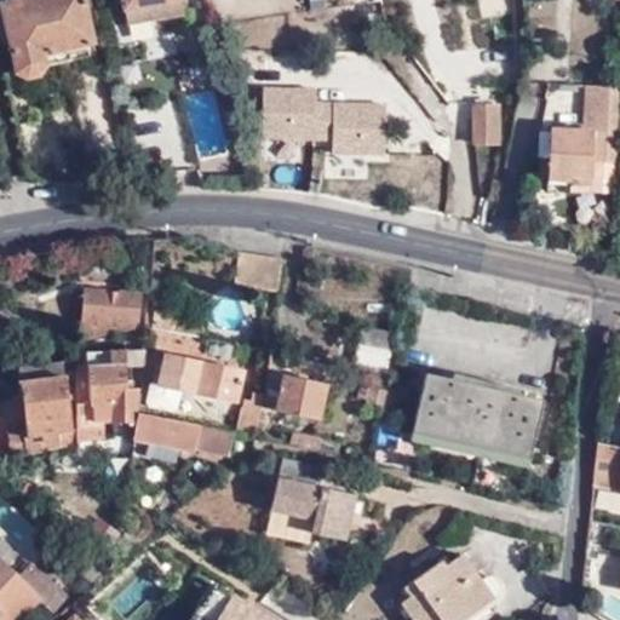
[(84,0),(15,0),(7,1),(0,3),(0,6),(15,73),(96,53),(84,0)]
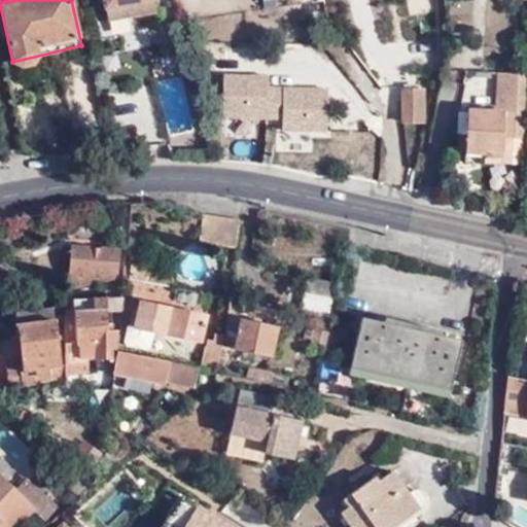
[(103,0),(105,8),(145,1),(151,0),(103,0)]
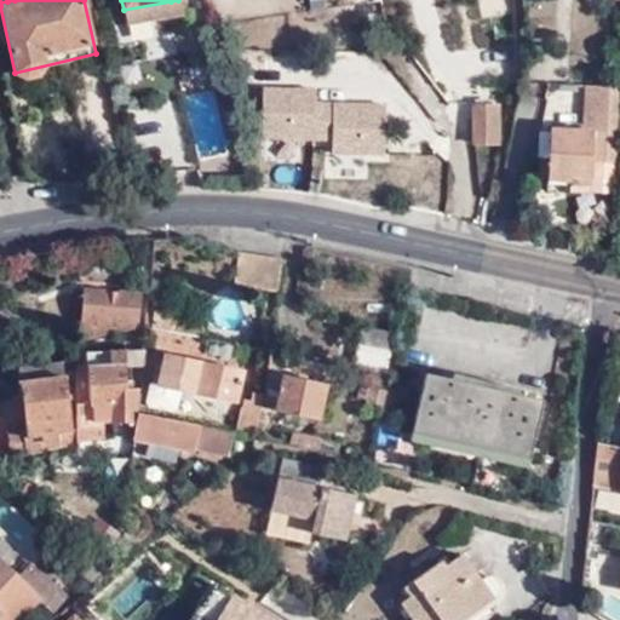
[(477,0),(480,16),(512,12),(510,0),(477,0)]
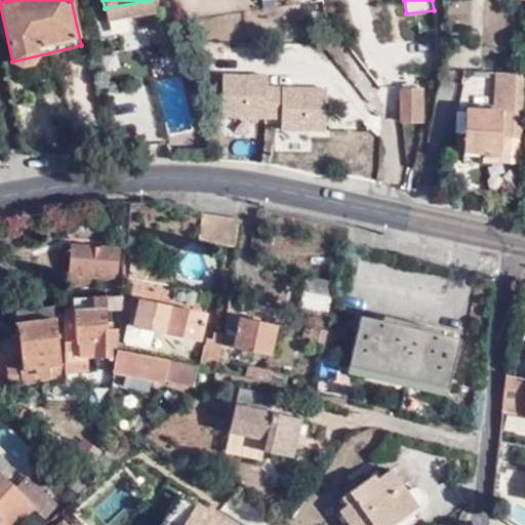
[(147,13),(145,1),(105,8),(106,21),(147,13)]
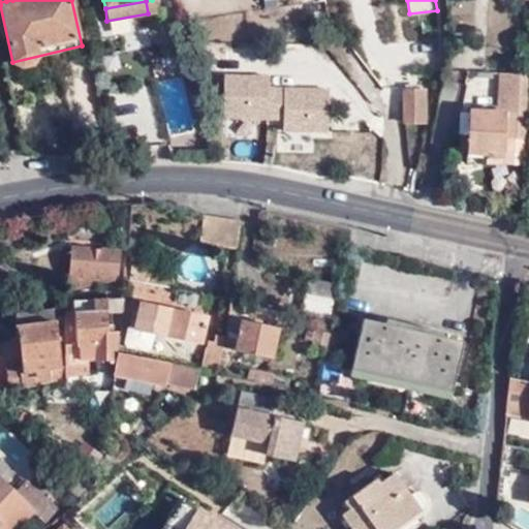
[(170,30),(180,28),(177,13),(167,16),(170,30)]
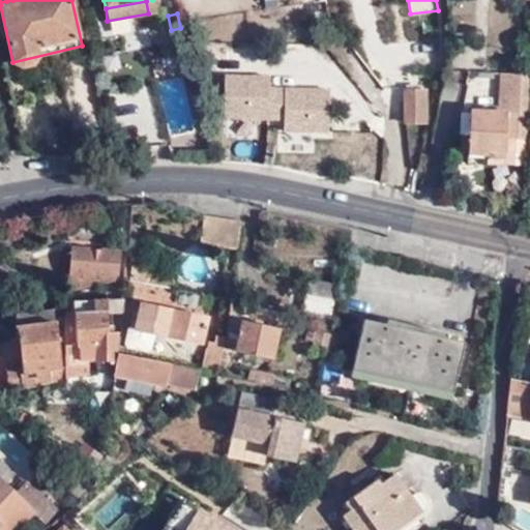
[(504,137),(524,139),(528,76),(498,74),(496,105),(495,112),(483,111),(467,110),(464,152),(483,153),(483,149),(503,150),(504,137)]
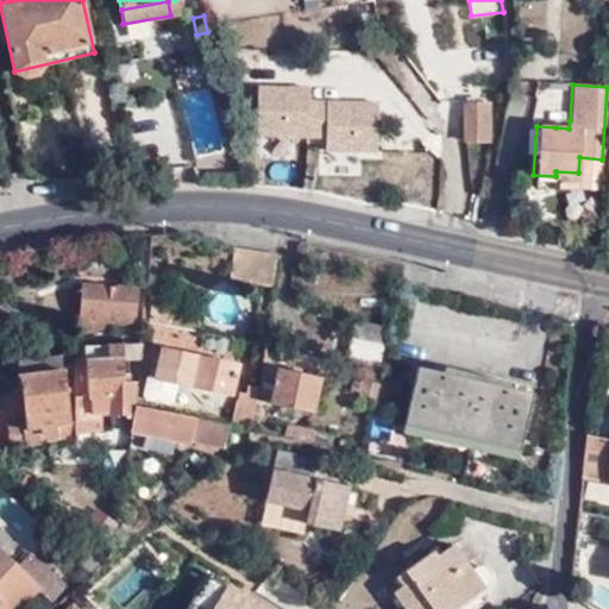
[(326,151),(377,152),(378,104),(309,102),(309,89),(258,88),(257,136),(326,138),(326,151)]
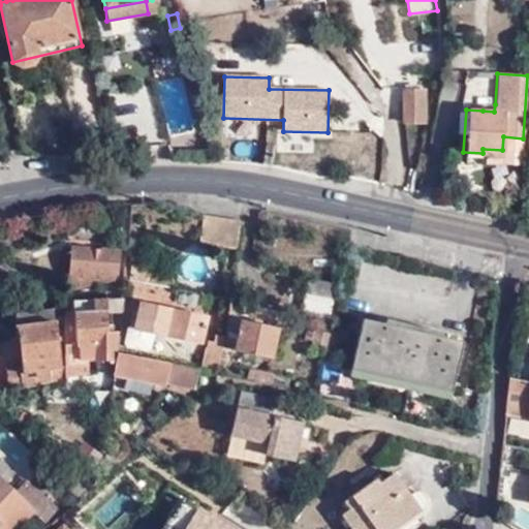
[(424,124),(422,91),(403,91),(404,124),(424,124)]
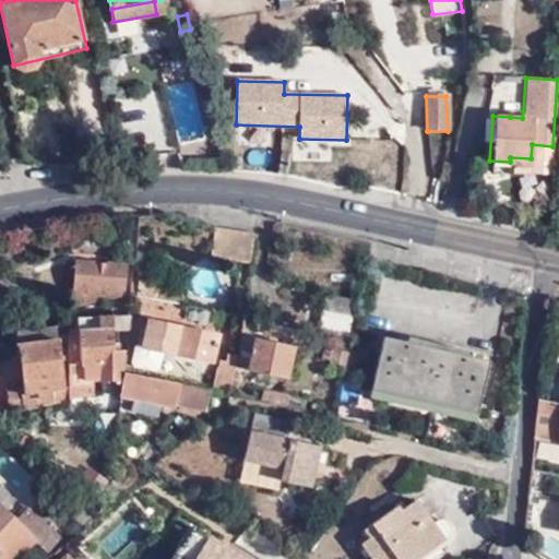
[(531,158),(552,159),(552,146),(532,144),(531,158)]
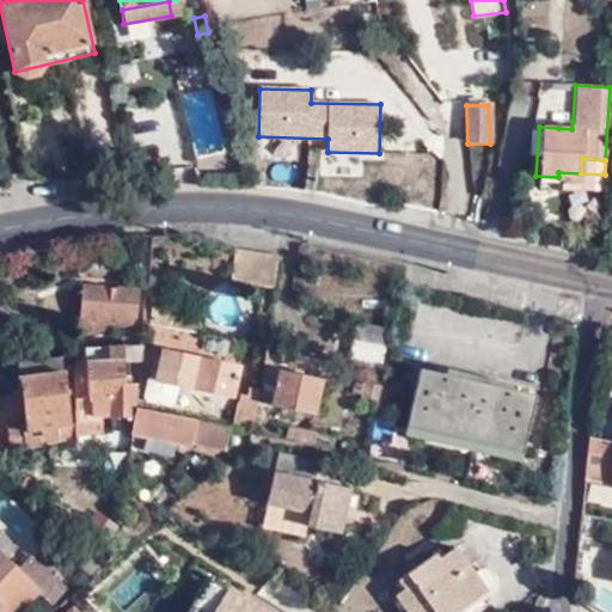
[(580,183),(581,173),(558,172),(558,177),(557,182),(580,183)]
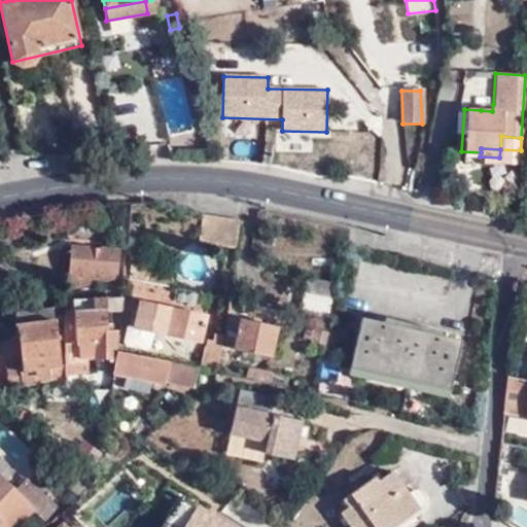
[(196,240),(235,246),(239,218),(201,212),(196,240)]
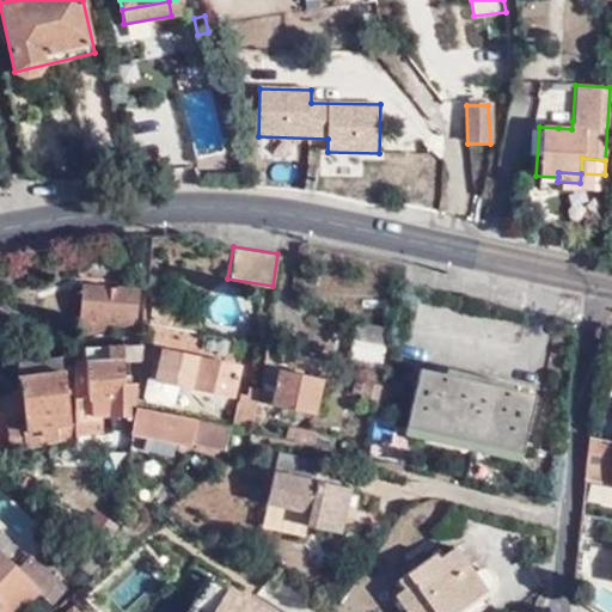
[(136,320),(139,288),(83,285),(80,338),(120,334),(120,320),(136,320)]
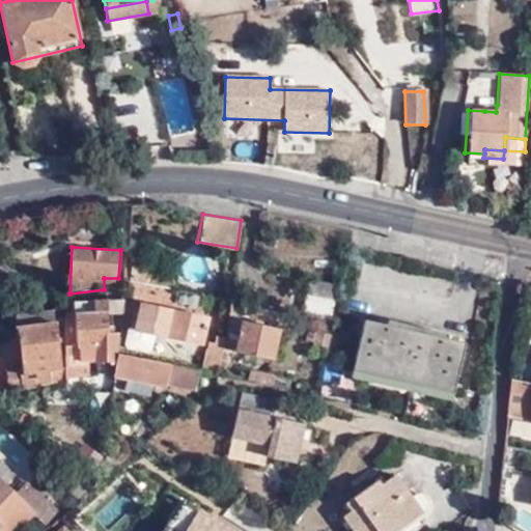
[(172,286),(175,272),(128,262),(127,277),(172,286)]
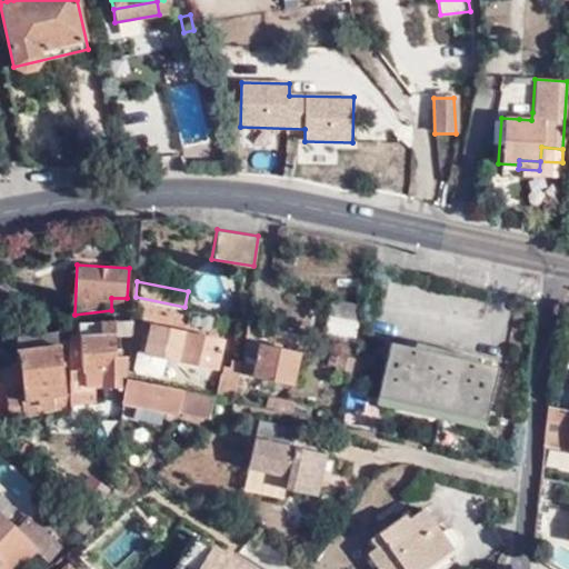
[(332,298),(325,338),(356,345),(363,305),(332,298)]
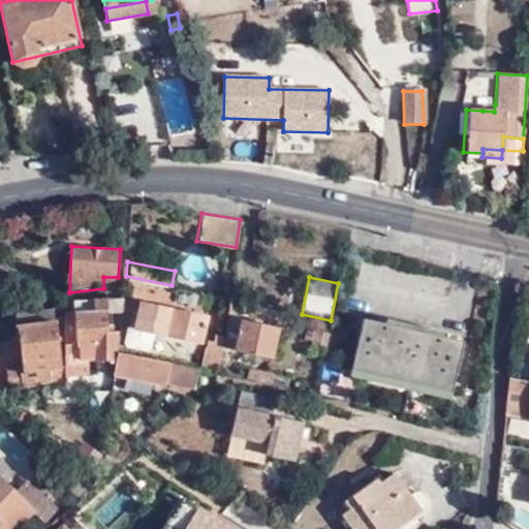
[(66,308),(64,378),(86,373),(86,358),(94,356),(94,367),(114,367),(114,363),(116,348),(119,328),(106,328),(105,308),(122,307),(123,296),(71,297),(72,308),(66,308)]
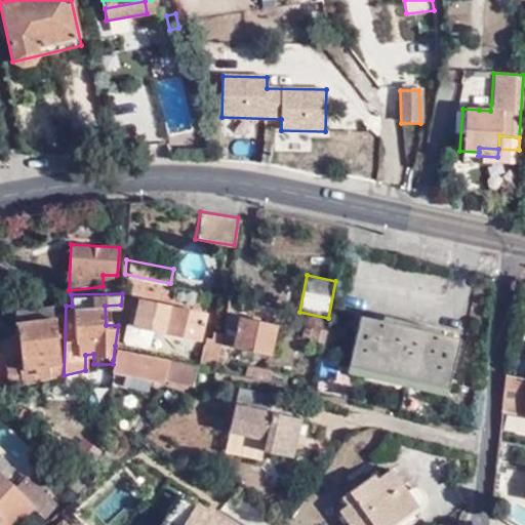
[(137,295),(132,322),(125,321),(122,337),(125,341),(145,346),(149,342),(153,328),(201,337),(206,310),(137,295)]
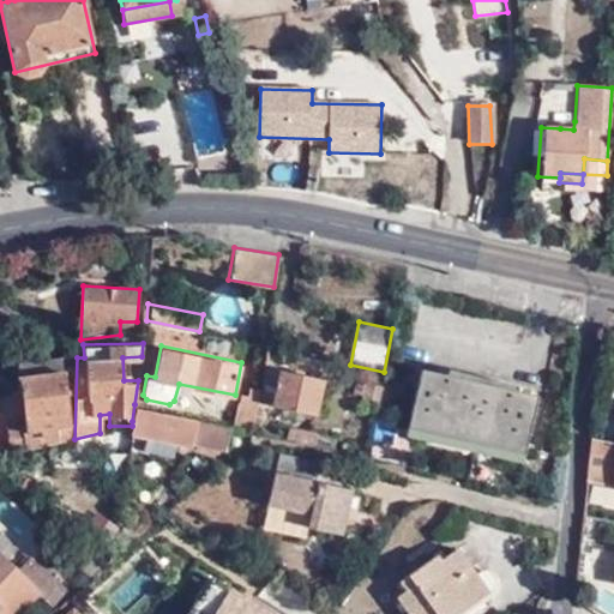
[(14,361),(24,429),(70,423),(60,355),(14,361)]
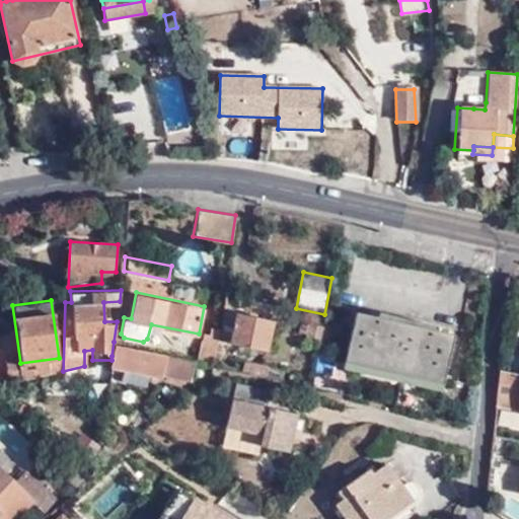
[(357,309),(344,359),(442,385),(455,336),(357,309)]
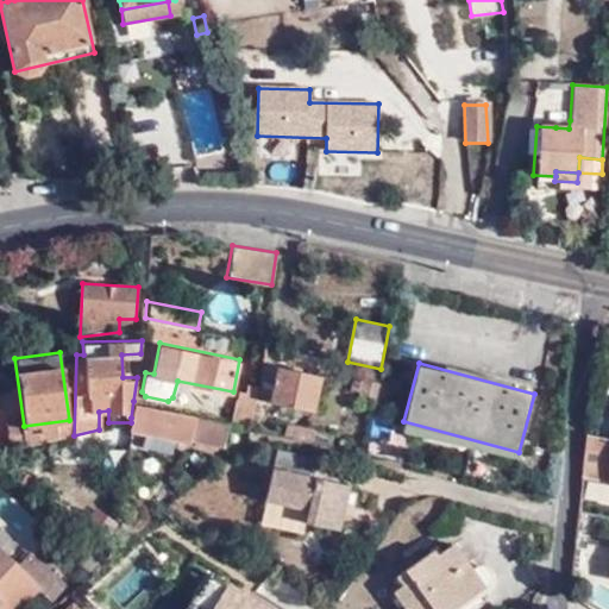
[(253,399),(269,401),(276,368),(262,364),(253,399)]
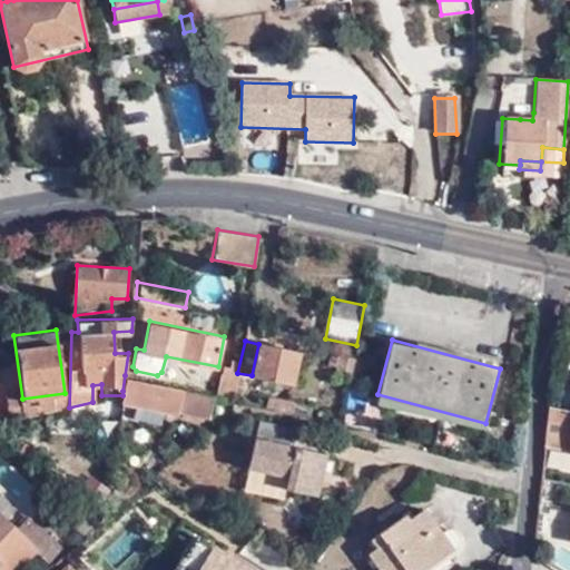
[(252,375),(290,383),(296,352),(258,344),(252,375)]
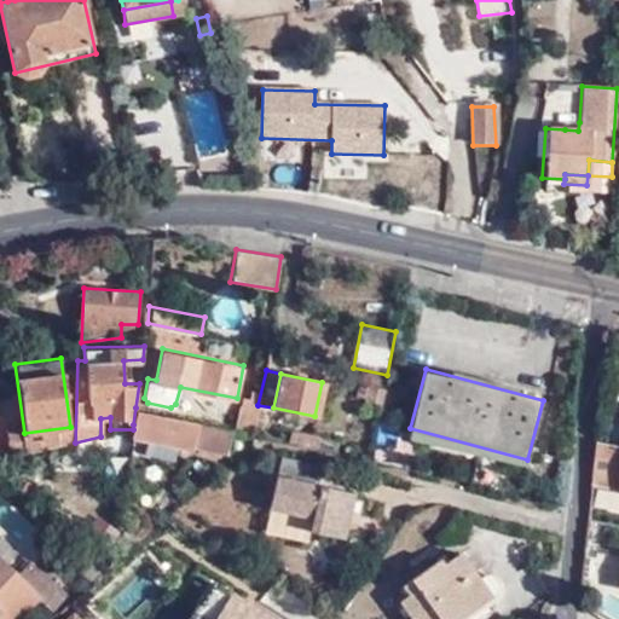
[(385,410),(389,387),(371,385),(368,406),(385,410)]
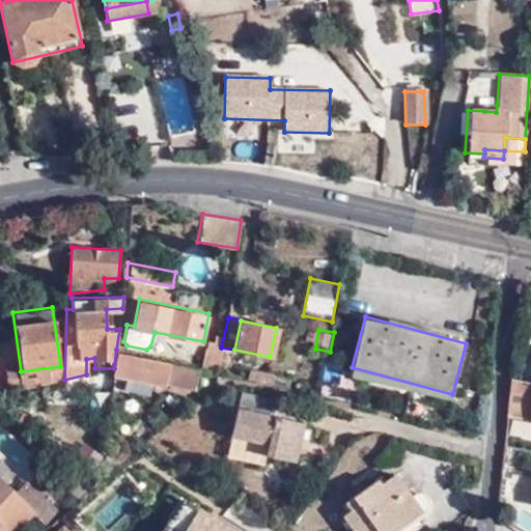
[(117,351),(117,355),(169,364),(198,370),(198,366),(117,351)]
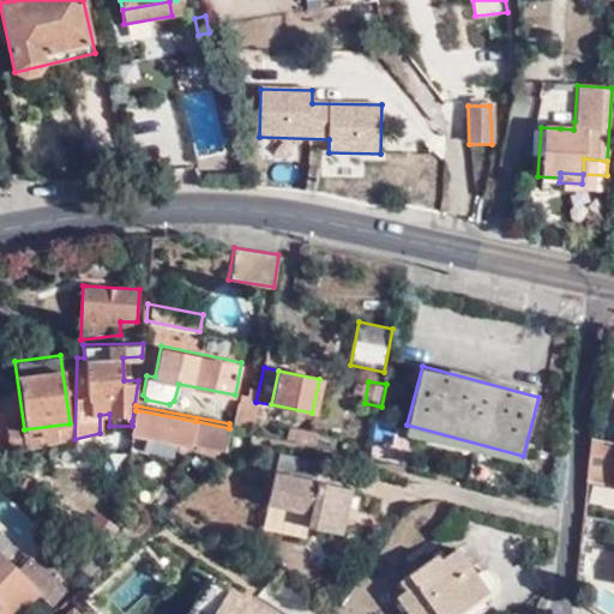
[(136,410),(132,421),(132,426),(131,432),(144,435),(142,449),(172,455),(174,440),(224,451),(229,428),(196,421),(136,410)]
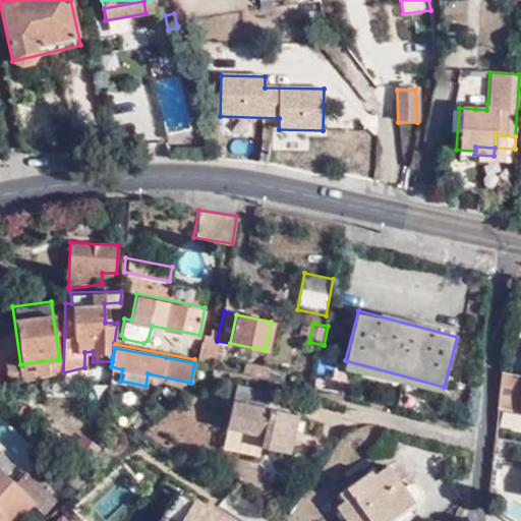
[(444,387),(345,360),(344,367),(443,394),(444,387)]
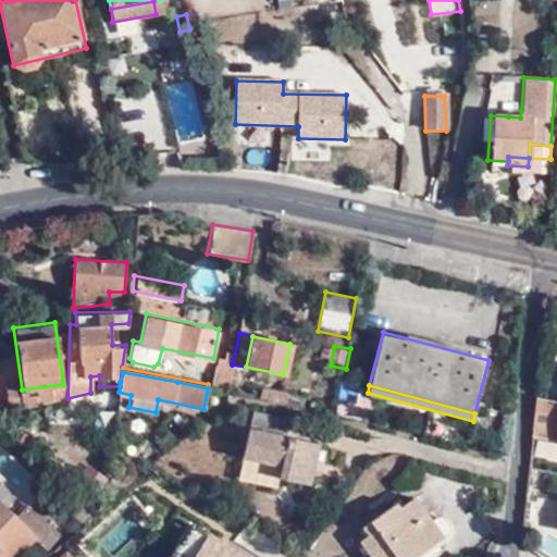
[(260,386),(257,397),(274,400),(276,390),(260,386)]
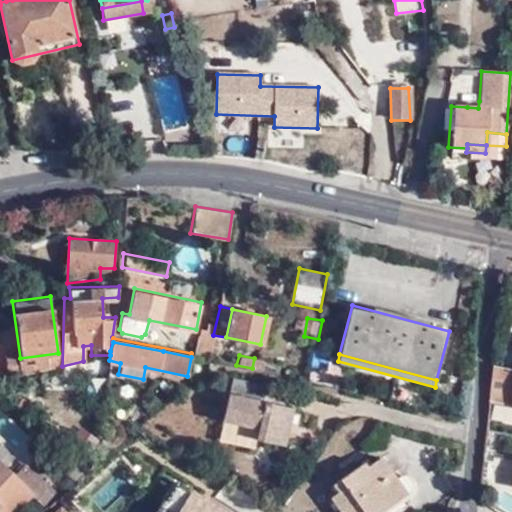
[(254,358),(252,368),(271,372),(273,362),(254,358)]
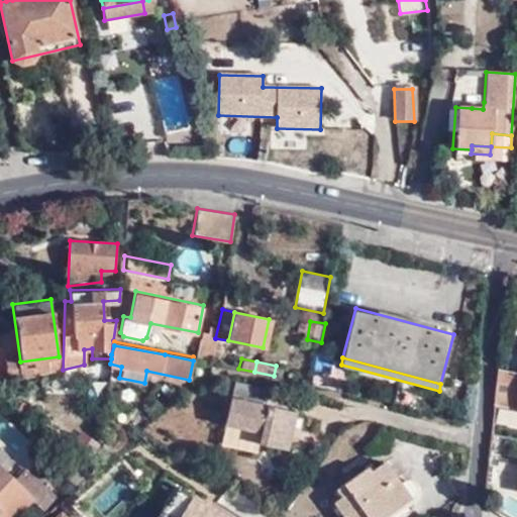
[(497,408),(516,411),(516,374),(502,371),(497,408)]
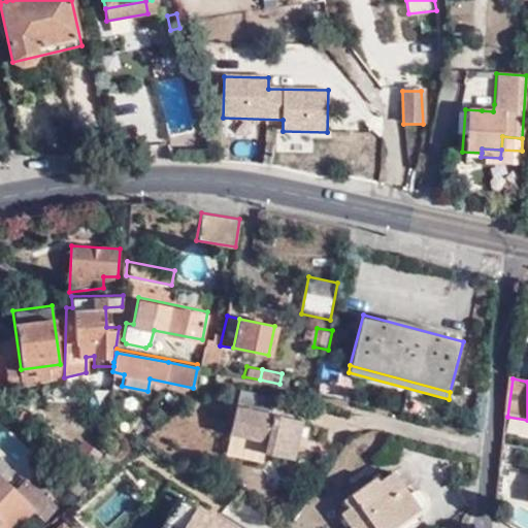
[(268,444),(267,452),(296,458),(303,420),(271,413),(274,395),(240,389),(232,437),(268,444)]
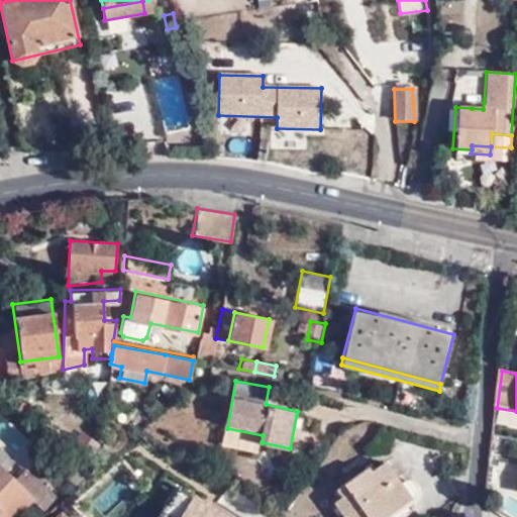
[(368,468),(338,490),(342,497),(335,503),(345,516),(376,516),(408,493),(386,461),(372,473),(368,468)]
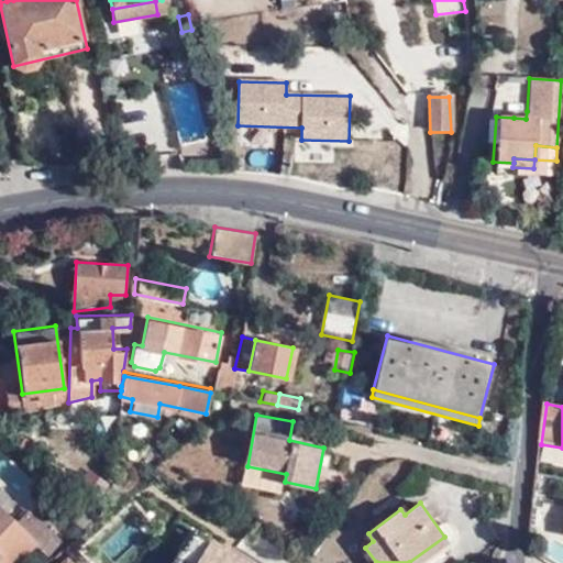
[(0,562),(19,562),(36,544),(48,556),(59,543),(29,514),(17,527),(0,510),(0,562)]
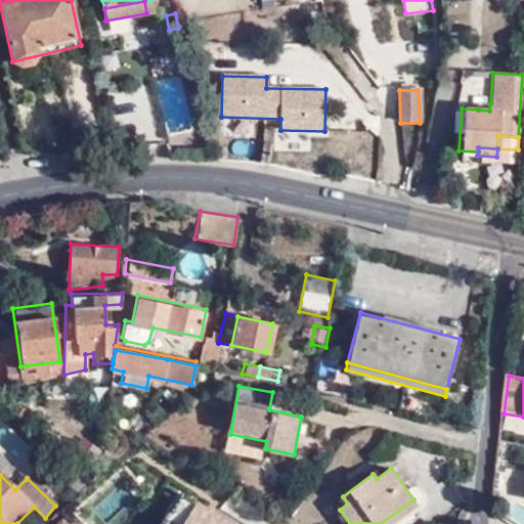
[(170,515),(180,522),(195,498),(185,492),(170,515)]
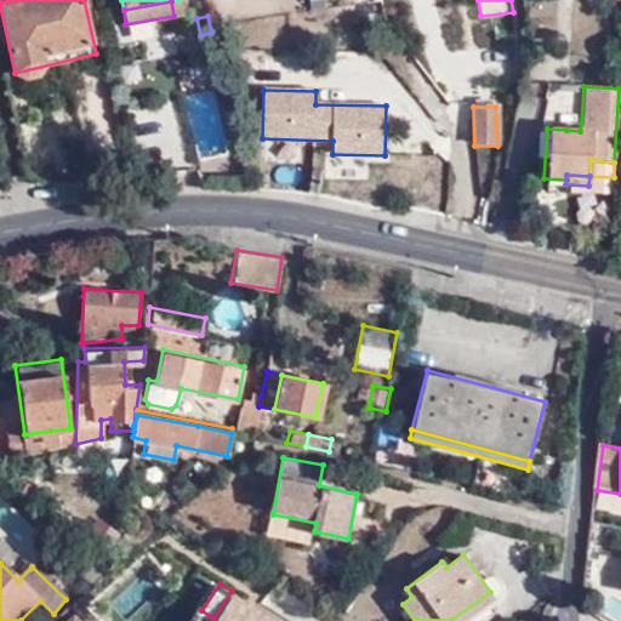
[(275,620),(232,591),(214,619),(211,620),(275,620)]
